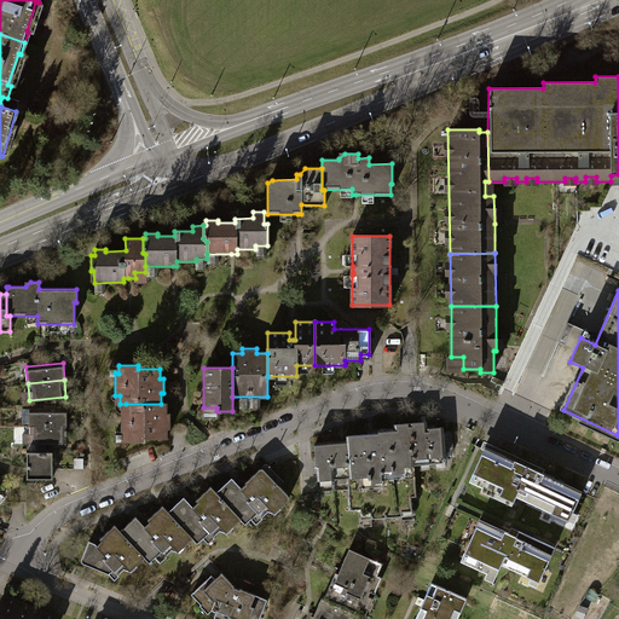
[(166,404),(161,404),(126,404),(126,412),(121,412),(121,433),(125,433),(125,441),(144,441),(144,438),(167,438),(167,429),(169,429),(169,414),(166,414),(166,404)]
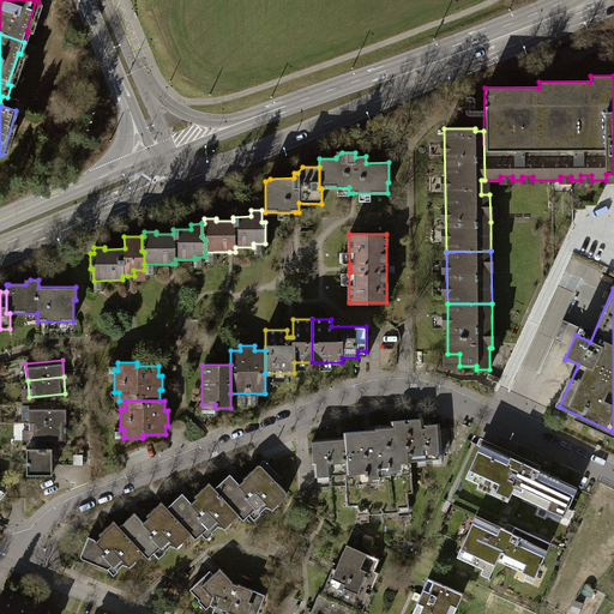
[(29,420),(29,423),(65,422),(65,405),(55,405),(55,402),(43,402),(43,404),(22,404),(22,420),(29,420)]
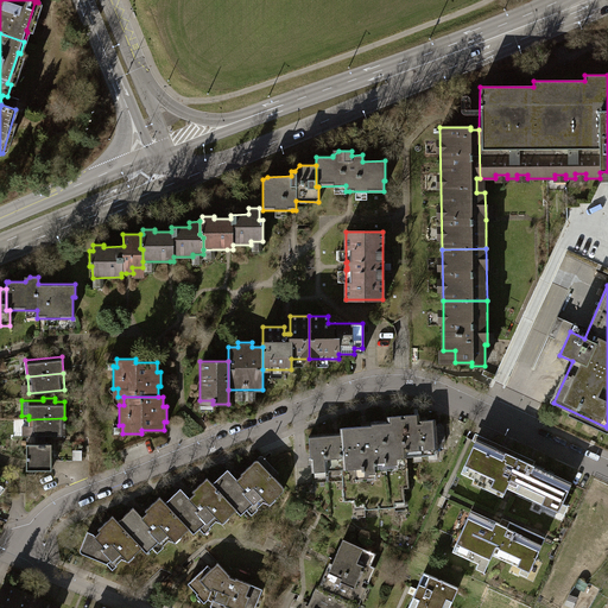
[(406,456),(422,455),(418,418),(418,413),(417,413),(403,415),(406,456)]
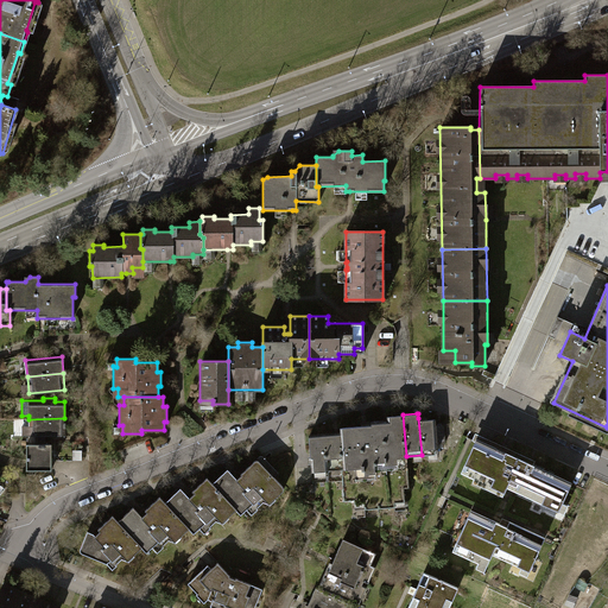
[(409,487),(406,456),(403,415),(387,417),(387,420),(386,420),(371,422),(371,425),(366,425),(340,428),(340,431),(343,469),(342,469),(342,480),(346,480),(347,489),(343,489),(344,500),(353,500),(353,502),(362,502),(363,510),(394,507),(394,502),(404,502),(403,488),(409,487)]
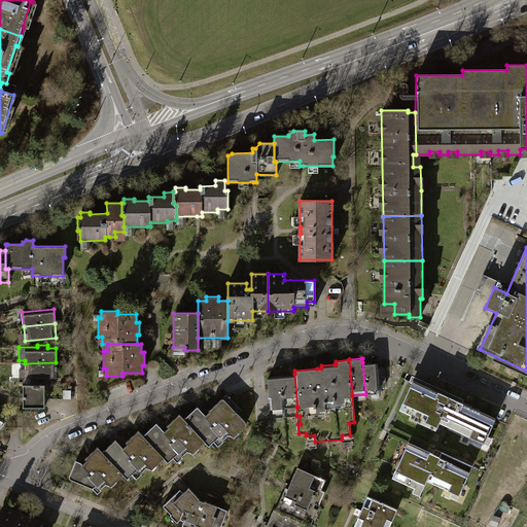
[(370,361),(362,362),(365,394),(380,393),(379,384),(385,383),(384,369),(382,369),(377,369),(377,363),(370,363),(370,361)]
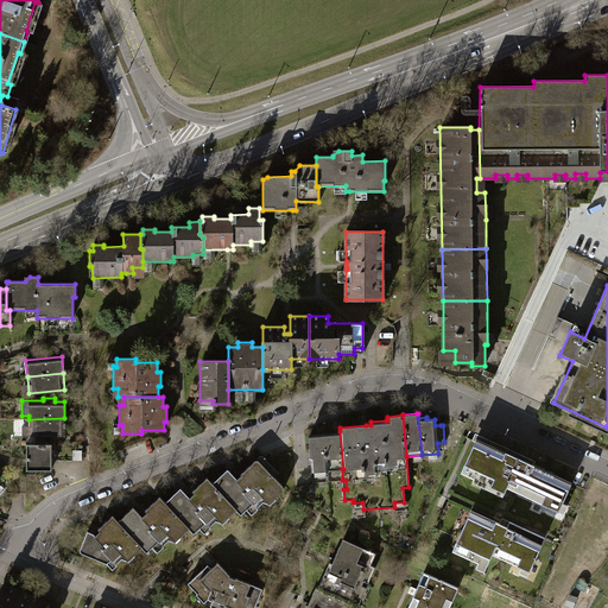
[(65,436),(64,418),(29,419),(29,436),(65,436)]
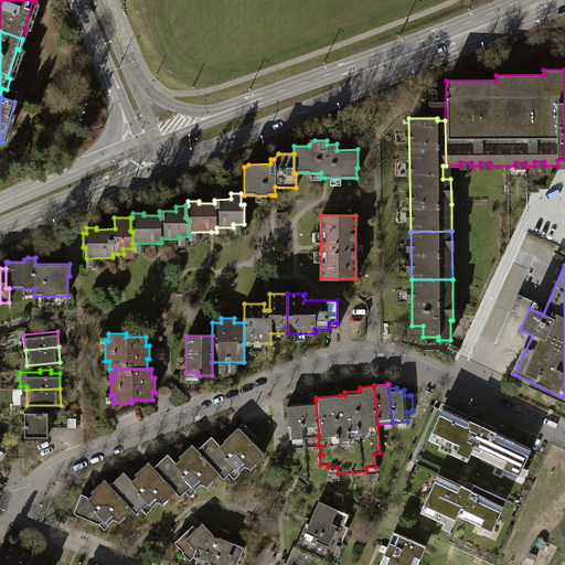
[(305,437),(318,436),(319,436),(316,401),(313,402),(309,402),(309,403),(301,404),(305,437)]
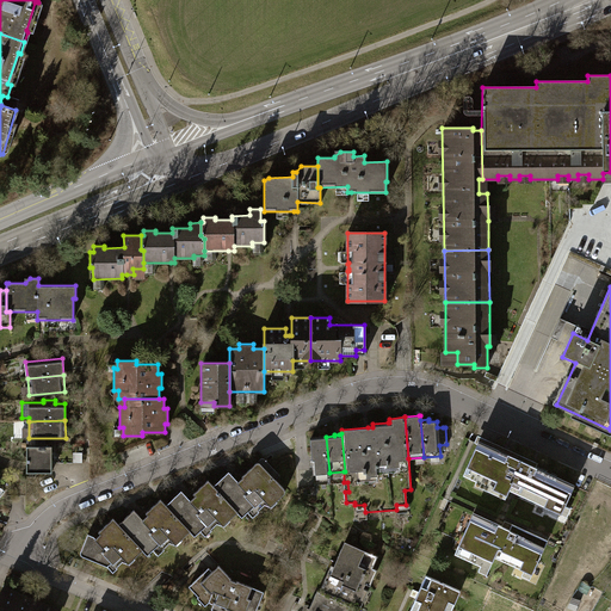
[(313,474),(329,473),(326,437),(326,434),(321,434),(318,436),(318,438),(309,438),(313,474)]
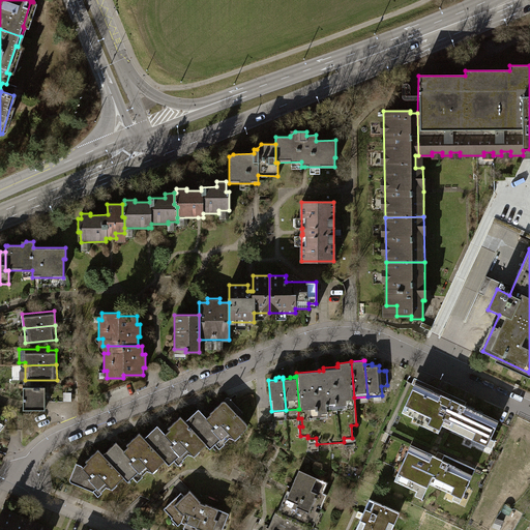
[(411,383),(414,384),(427,390),(428,387),(464,405),(466,402),(414,378),(411,383)]
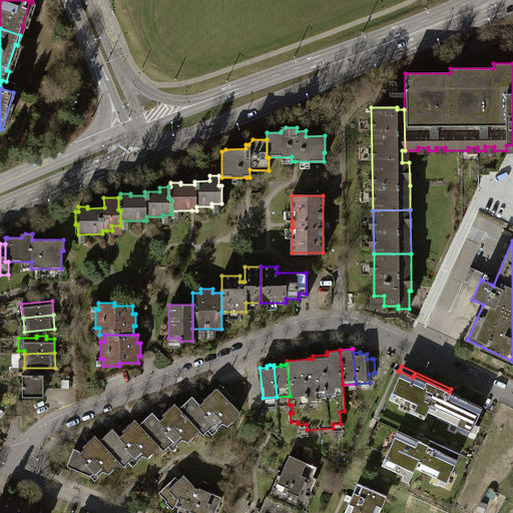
[(482,407),(449,392),(414,375),(413,378),(401,372),(389,399),(425,416),(427,411),(471,431),(482,407)]
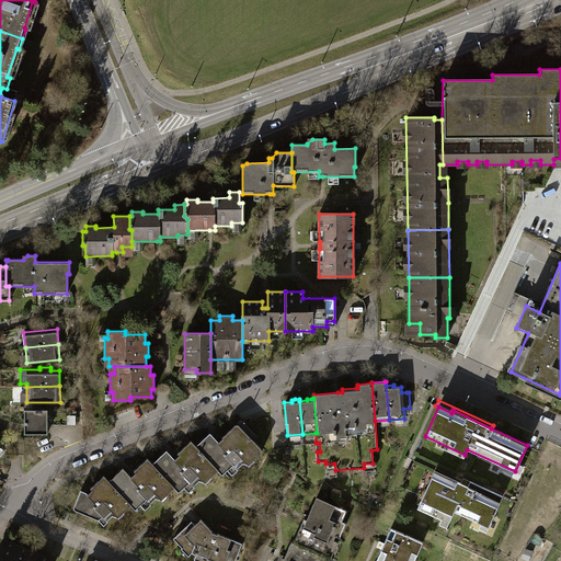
[(48,410),(25,410),(25,430),(25,434),(48,434),(48,430),(48,425),(48,410)]
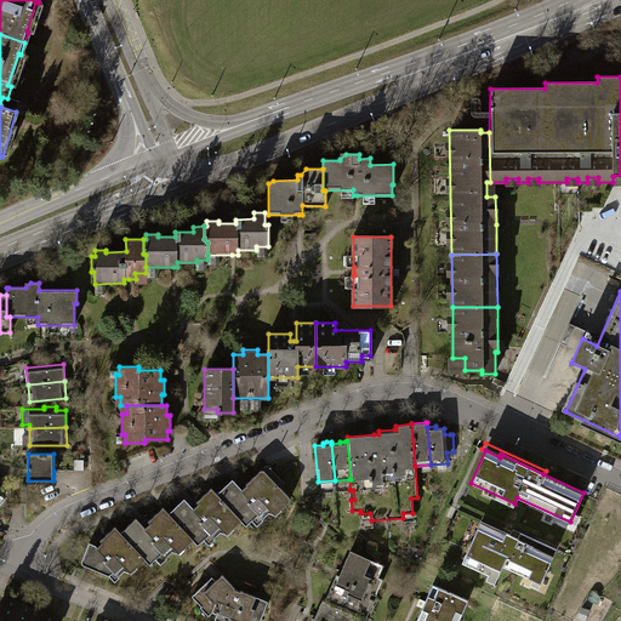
[(232,478),(216,494),(241,520),(246,527),(257,514),(261,519),(277,505),(281,510),(289,502),(289,496),(280,486),(284,482),(268,466),(266,467),(245,485),(241,489),(232,478)]
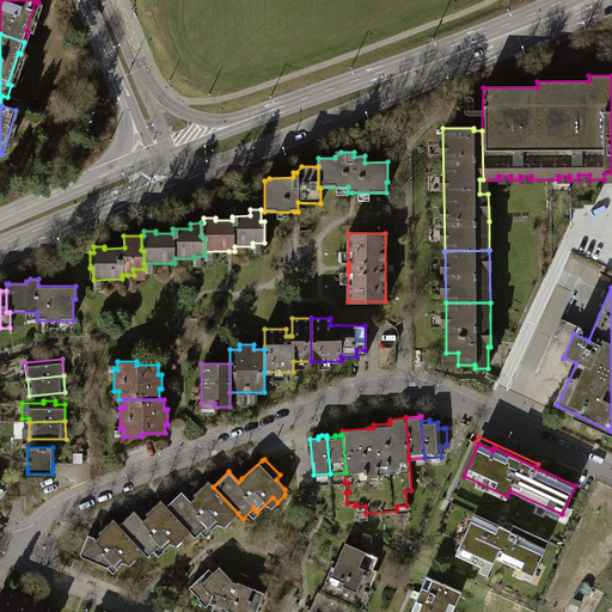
[(330,473),(313,475),(314,485),(344,483),(344,472),(330,473)]
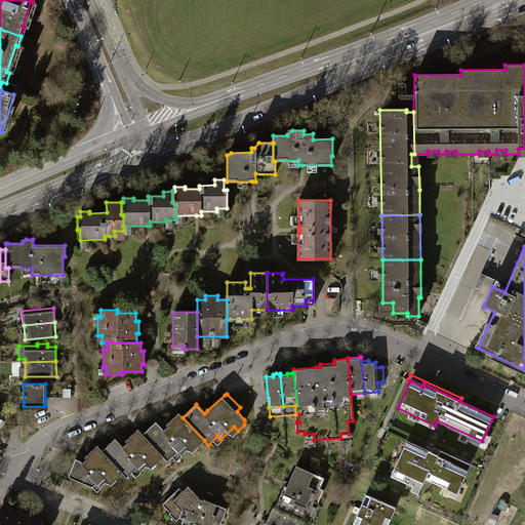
[(197,447),(204,440),(183,417),(177,412),(165,423),(167,426),(165,428),(163,430),(155,421),(143,433),(163,455),(168,460),(177,451),(180,454),(193,443),(197,447)]
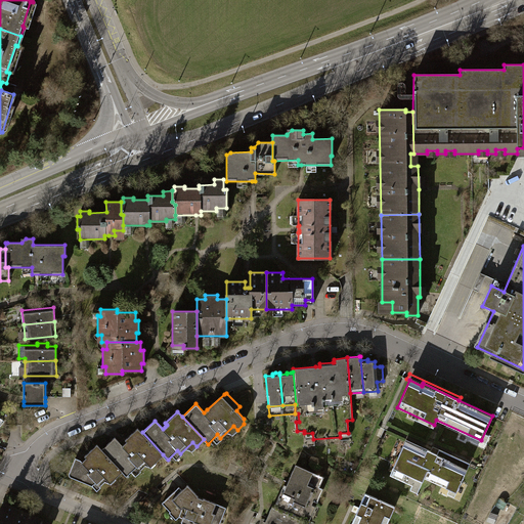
[(156,462),(163,454),(142,432),(137,428),(125,440),(126,441),(125,443),(122,445),(115,437),(101,449),(122,472),(126,476),(136,467),(139,470),(151,459),(156,462)]
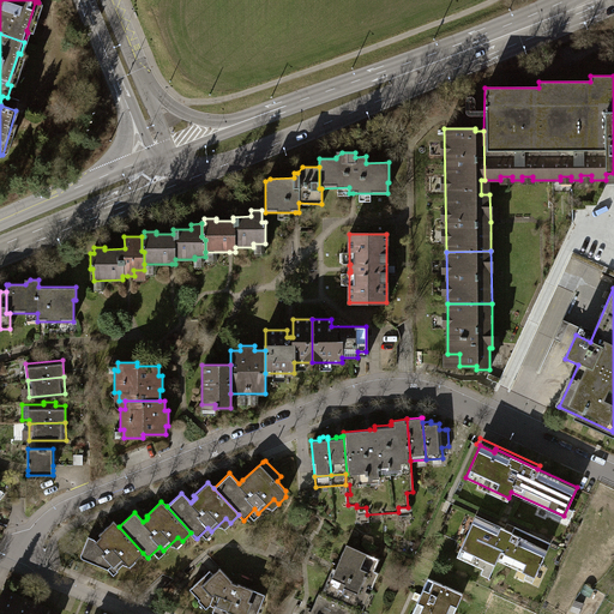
[(512,531),(475,516),(457,557),(491,571),(497,559),(535,576),(549,542),(515,527),(512,531)]
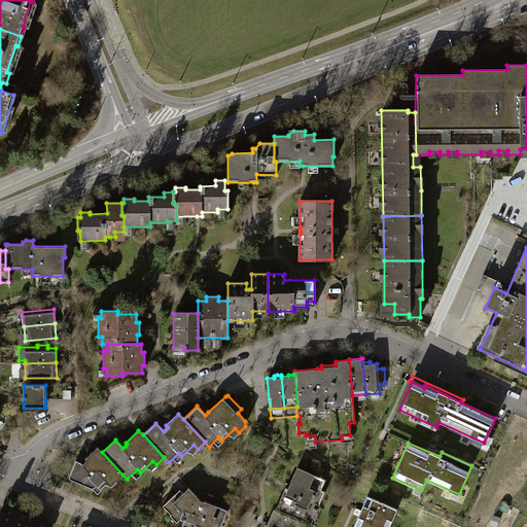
[(115,481),(123,475),(102,452),(97,447),(84,459),(85,460),(83,462),(81,463),(79,461),(75,459),(69,477),(70,480),(93,488),(96,485),(100,488),(112,478),(115,481)]
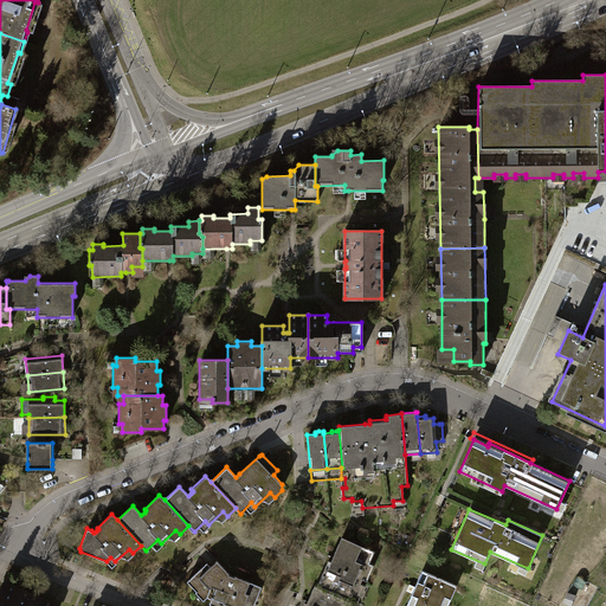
[(373,550),(342,537),(334,558),(331,556),(328,563),(326,563),(316,588),(349,601),(352,603),(373,550)]
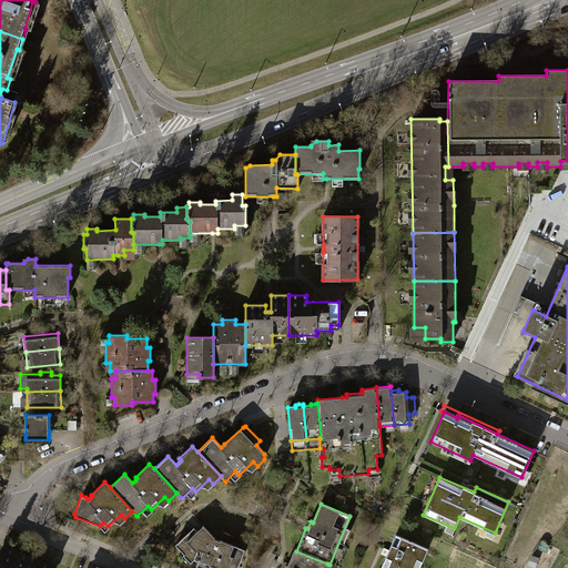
[(185,519),(194,528),(196,531),(203,525),(192,513),(185,519)]
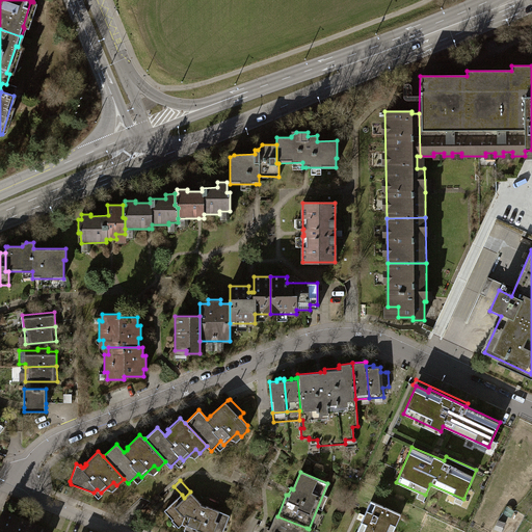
[(202,503),(190,491),(184,498),(182,495),(164,509),(173,520),(175,516),(181,524),(186,525),(184,530),(189,531),(222,531),(230,514),(202,503)]
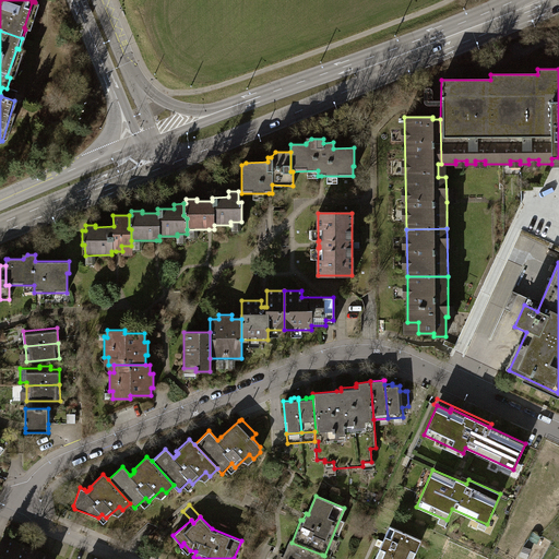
[(412,558),(420,539),(389,526),(381,545),(375,558),(404,558),(405,558),(412,558)]
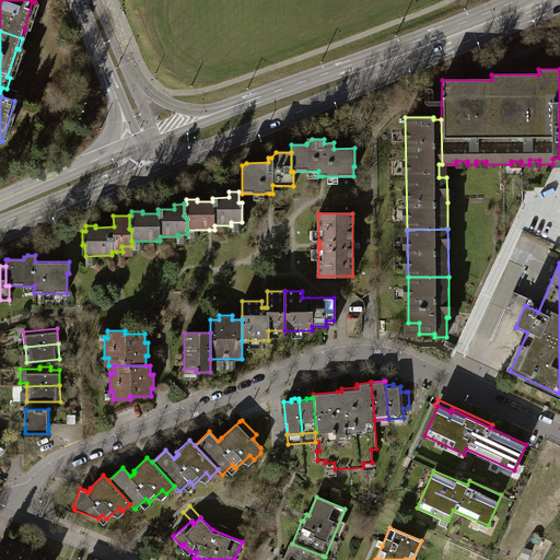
[(292,544),(290,543),(281,559),(321,559),(323,556),(292,544)]
